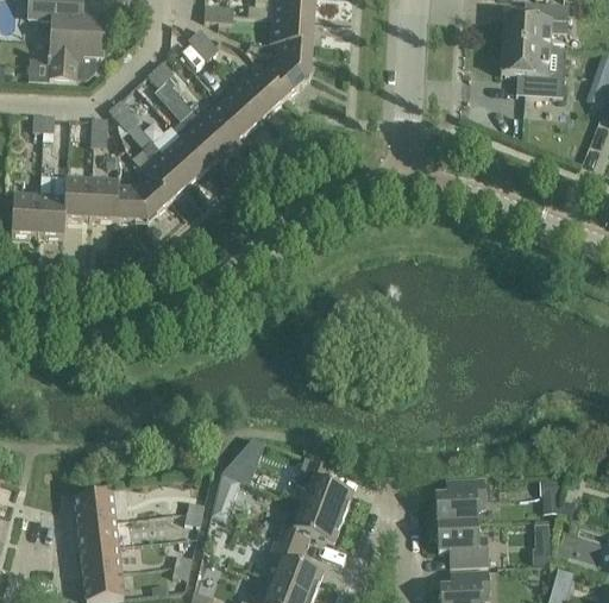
[(52,18),(50,62),(49,77),(76,79),(87,80),(94,73),(94,57),(102,58),(105,12),(82,12),(82,0),(29,0),(29,17),(52,18)]
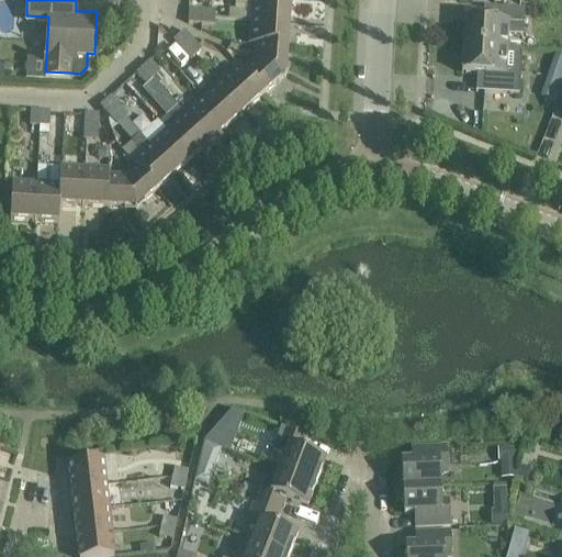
[(253,0),(251,14),(289,17),(290,0),(253,0)]
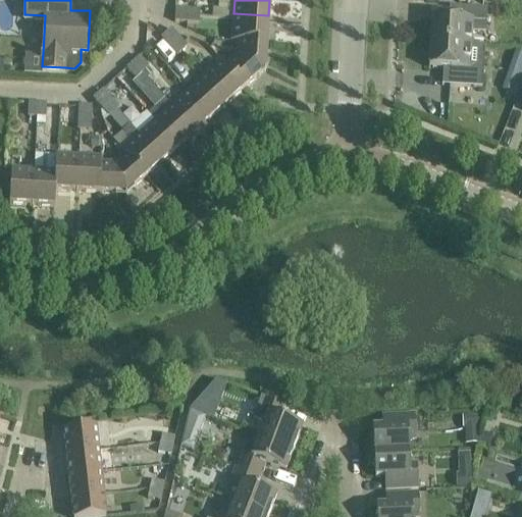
[(432,13),(430,38),(470,41),(471,29),(485,30),(487,4),(475,3),(455,2),(454,14),(432,13)]
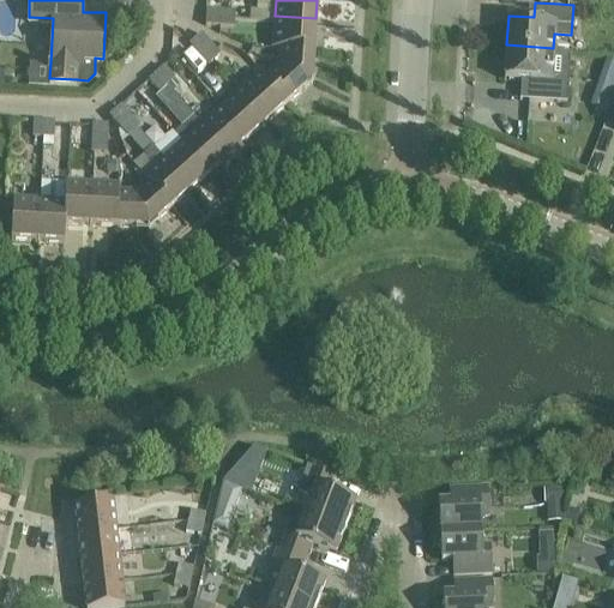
[(221,22),(222,6),(206,5),(205,20),(221,22)]
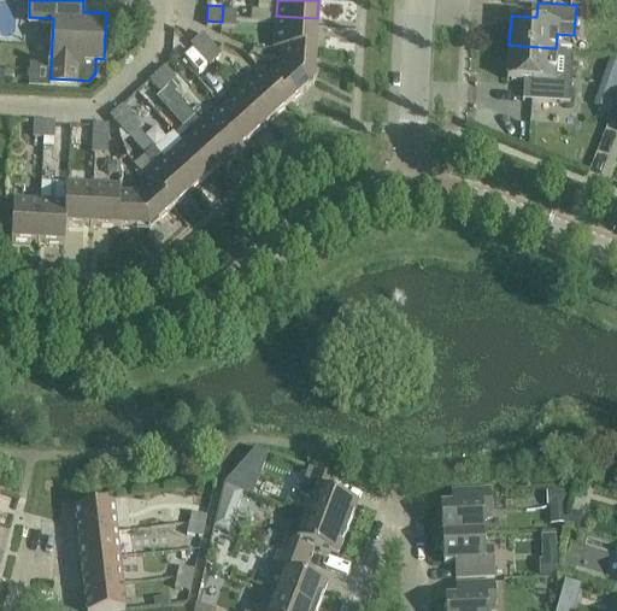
[(236,6),(236,7),(223,6),(222,22),(236,23),(236,16),(252,16),(253,7),(236,6)]
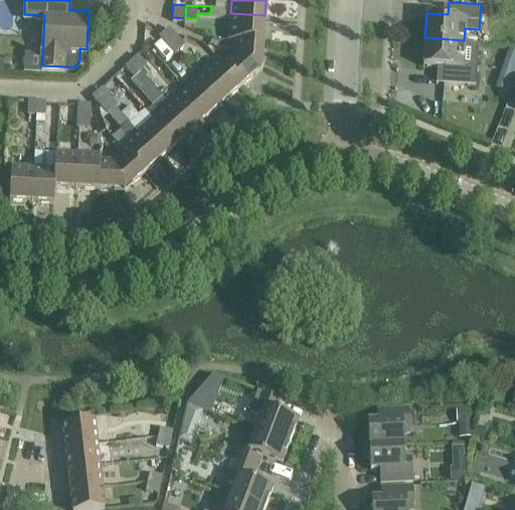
[(264,35),(265,15),(230,13),(229,33),(264,35)]
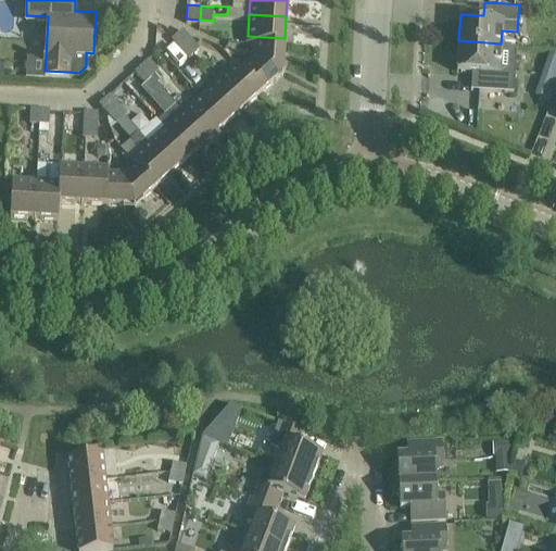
[(180,46),(191,36),(181,26),(172,36),(180,46)]
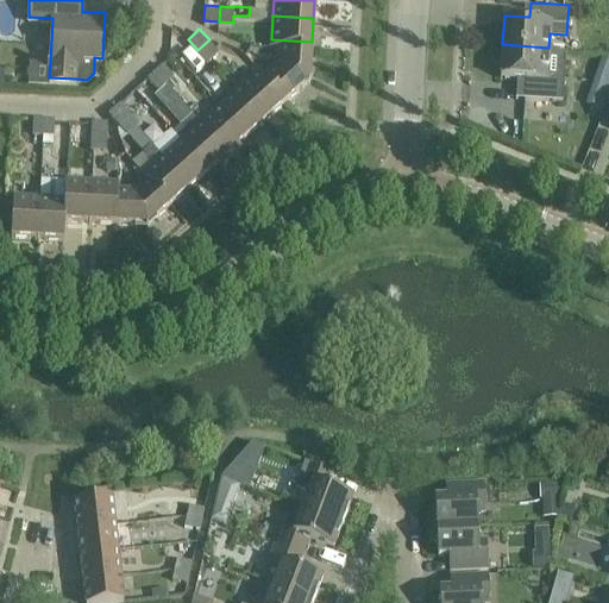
[(209,39),(198,50),(207,61),(219,50),(209,39)]
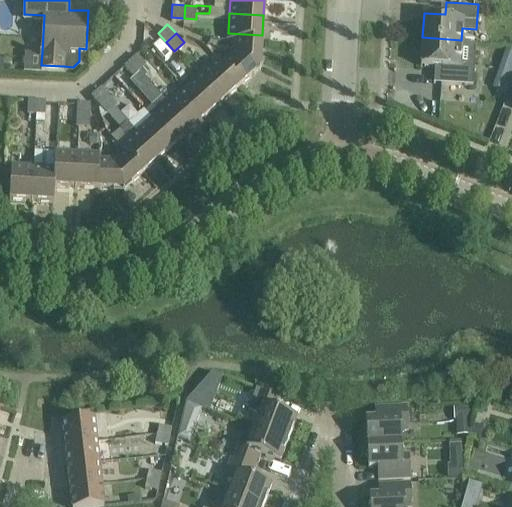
[(233,38),(232,51),(254,62),(257,55),(261,55),(262,35),(228,33),(228,37),(233,38)]
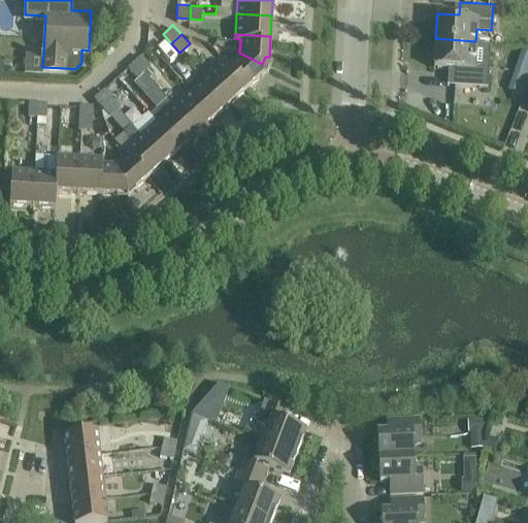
[(474,55),(475,41),(435,38),(433,64),(456,65),(455,83),(488,85),(489,56),(474,55)]
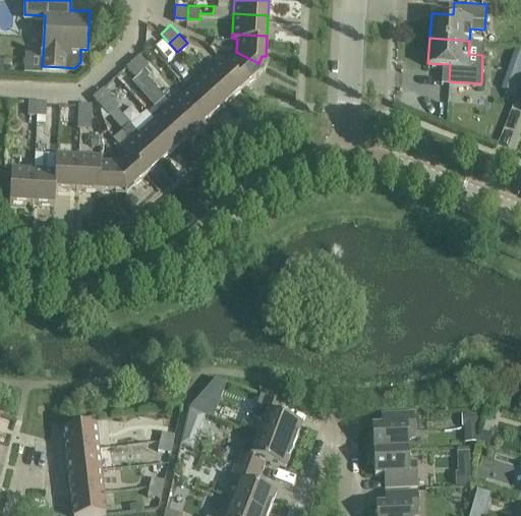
[(520,48),(515,46),(501,84),(507,87),(516,90),(517,91),(520,79),(520,48)]
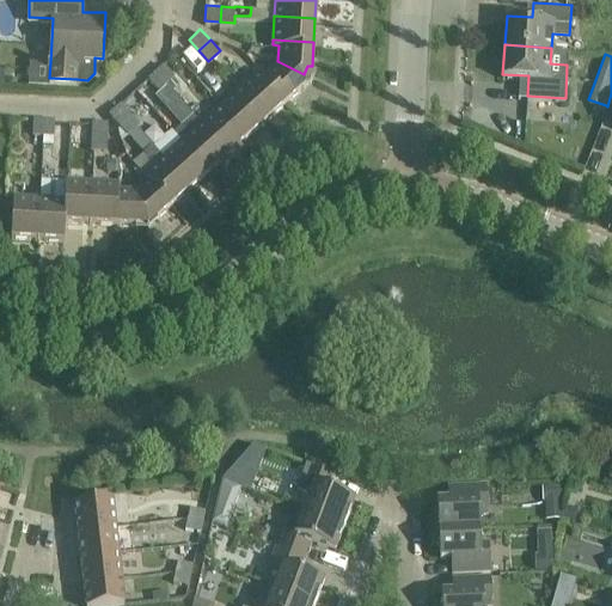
[(300,83),(304,74),(277,61),(264,73),(261,68),(257,71),(285,102),(303,85),(300,83)]
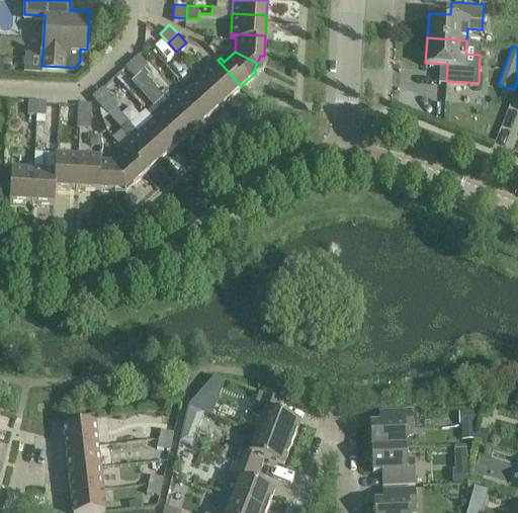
[(133,72),(146,60),(139,53),(125,64),(133,72)]
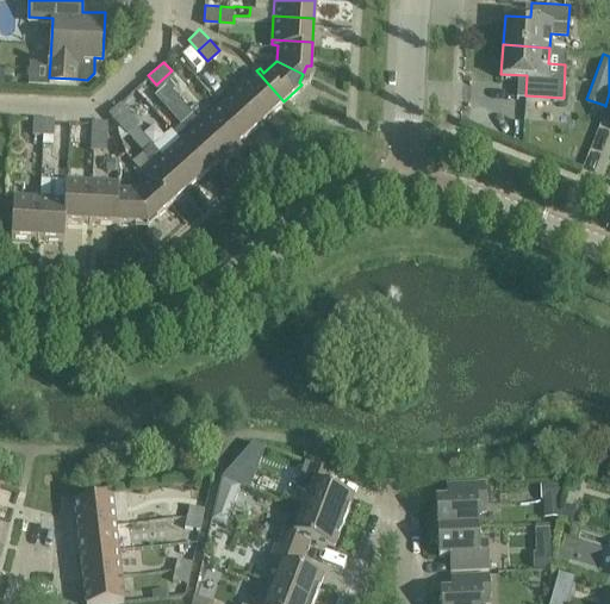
[(172,70),(156,85),(163,93),(170,86),(175,91),(182,83),(172,70)]
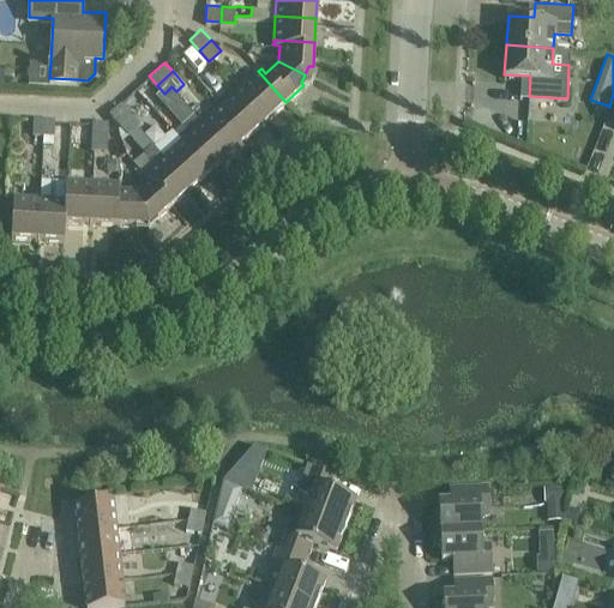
[(266,118),(286,102),(258,71),(240,88),(266,118)]
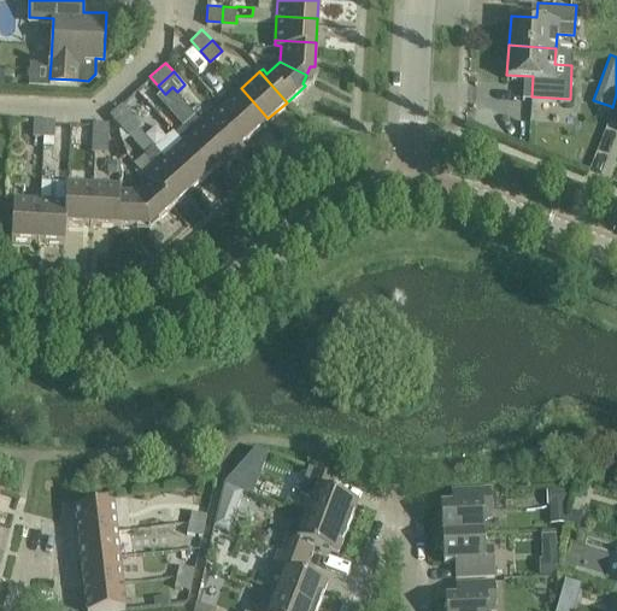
[(250,135),(268,118),(241,88),(222,105),(250,135)]
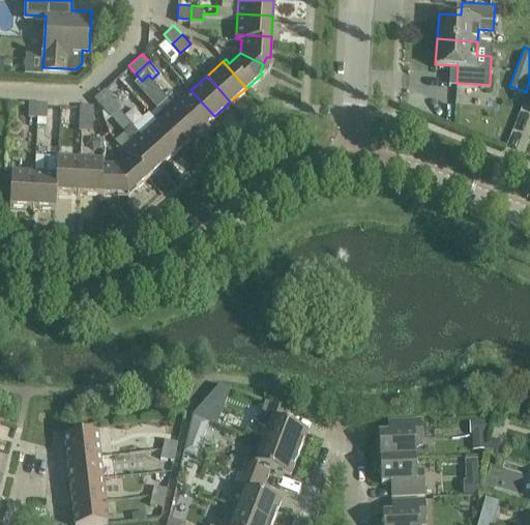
[(112,95),(104,87),(94,96),(102,105),(112,95)]
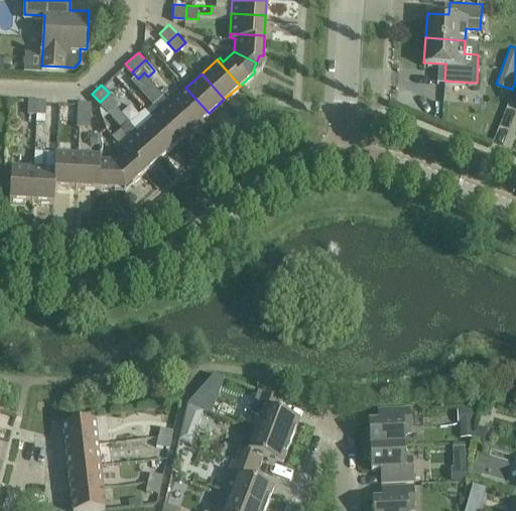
[(185,88),(170,101),(196,130),(203,123),(201,121),(209,113),(185,88)]
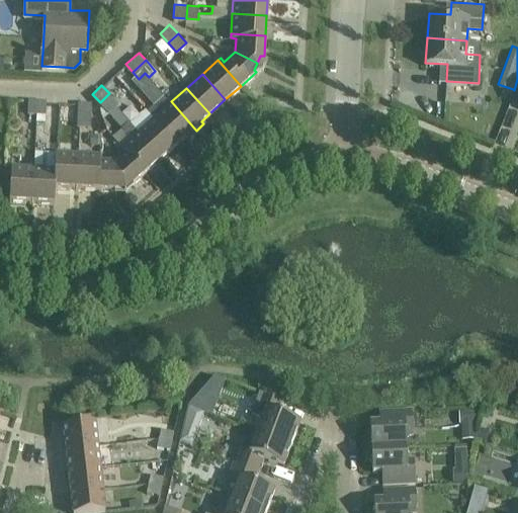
[(109,93),(100,102),(108,112),(118,103),(109,93)]
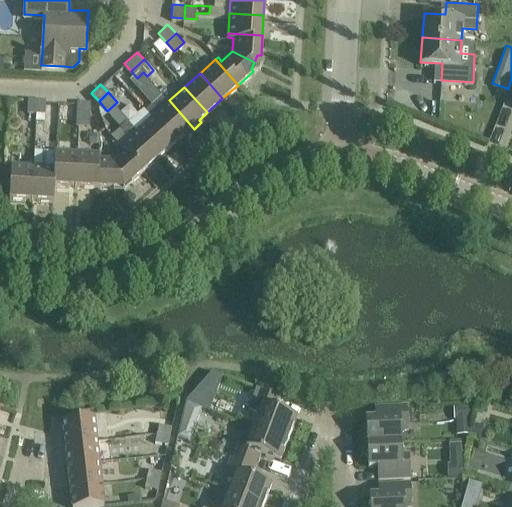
[(188,135),(194,129),(169,100),(162,92),(146,106),(176,139),(185,132),(188,135)]
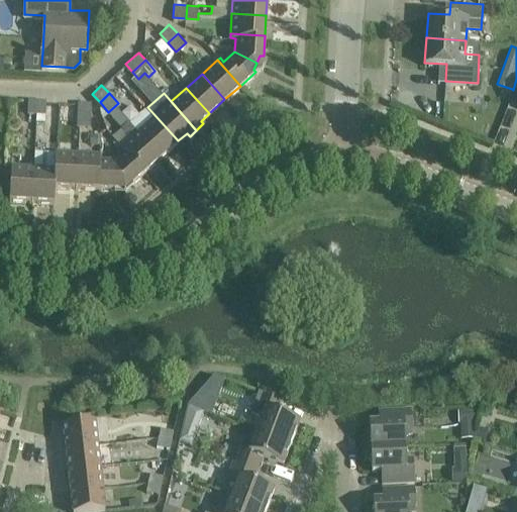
[(36,111),(37,98),(28,98),(27,110),(36,111)]
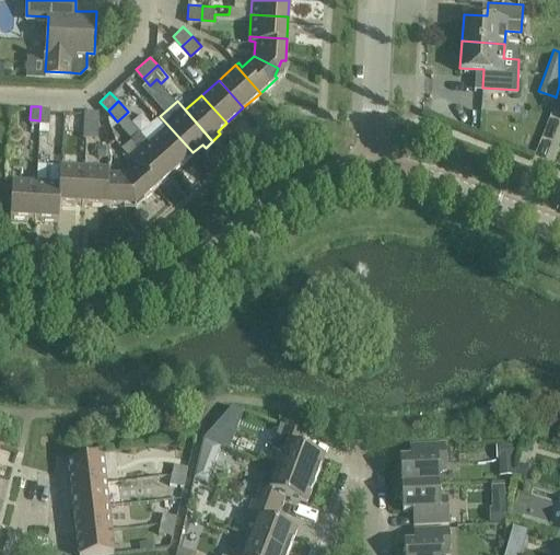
[(49,120),(49,108),(49,106),(41,106),(39,120),(49,120)]
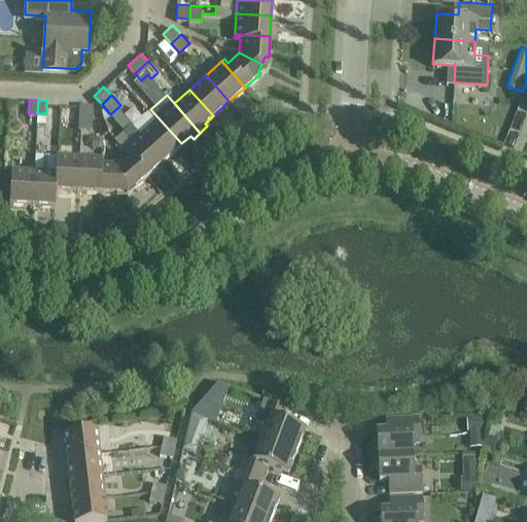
[(79,114),(92,114),(93,103),(79,102),(79,114)]
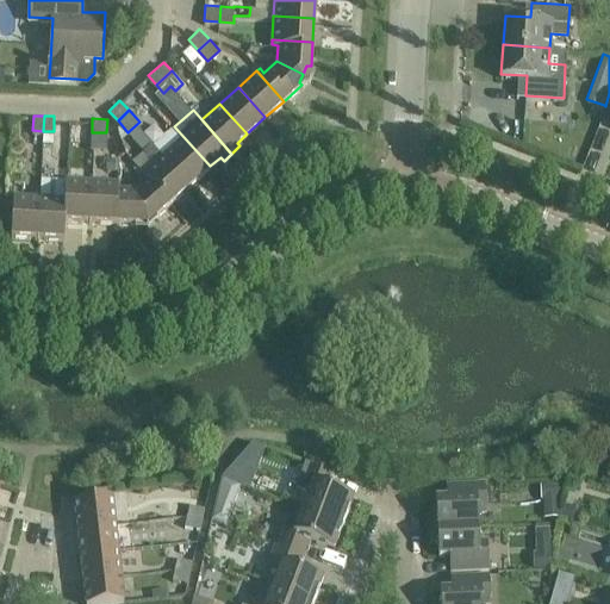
[(192,182),(210,166),(174,126),(173,128),(170,125),(154,139),(192,182)]
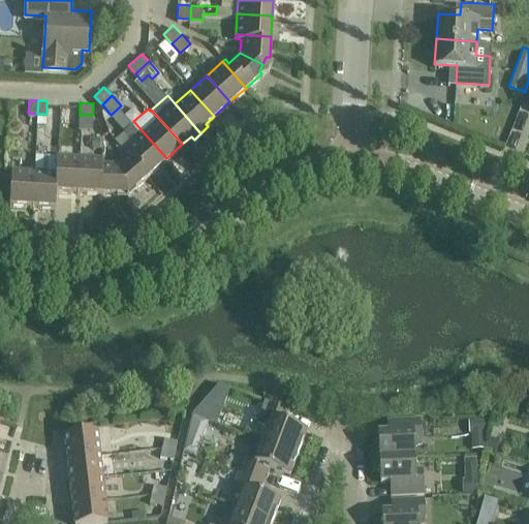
[(80,115),(79,123),(79,127),(92,127),(92,115),(80,115)]
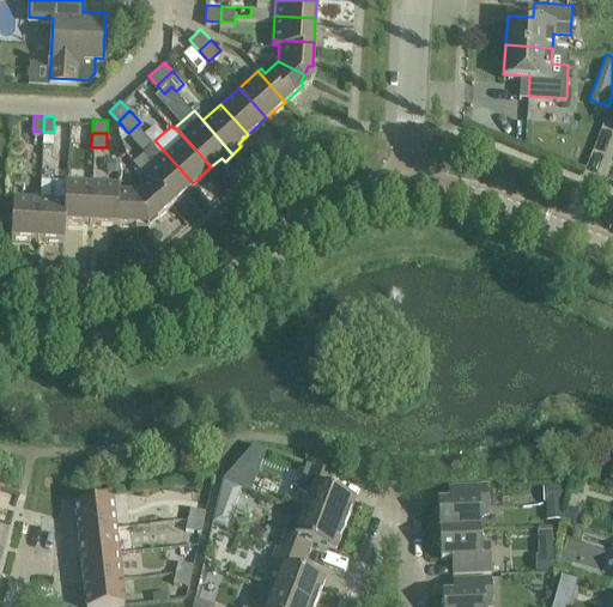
[(175,200),(193,183),(155,140),(144,150),(155,162),(147,169),(175,200)]
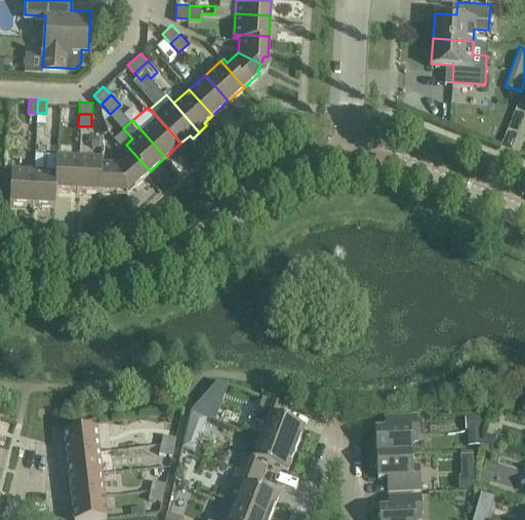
[(91,132),(91,144),(101,145),(102,133),(91,132)]
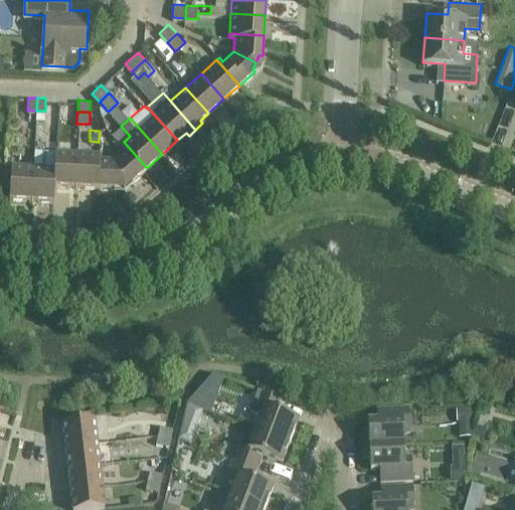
[(124,148),(114,157),(122,181),(129,179),(132,181),(147,168),(124,142),(121,145),(124,148)]
